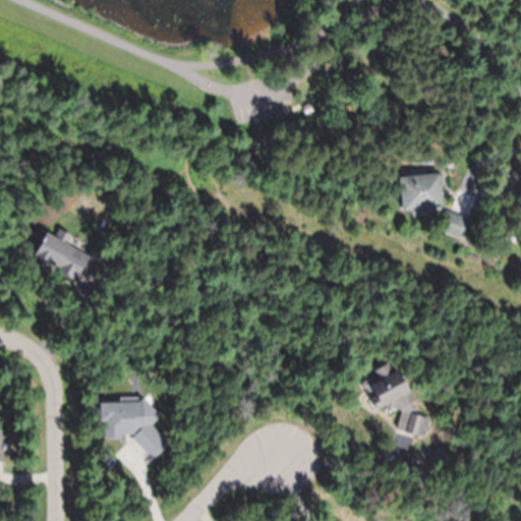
[(301,106),(309,103),(312,110),(304,114),(301,106)]
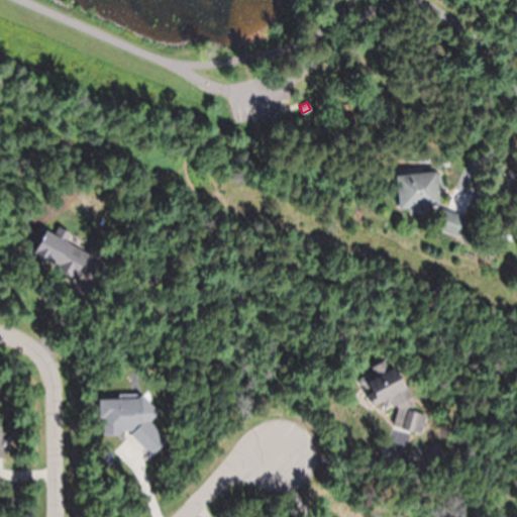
[(440,203),(431,198),(429,202),(416,195),(424,180),(430,183),(434,175),(450,184),(440,203)]
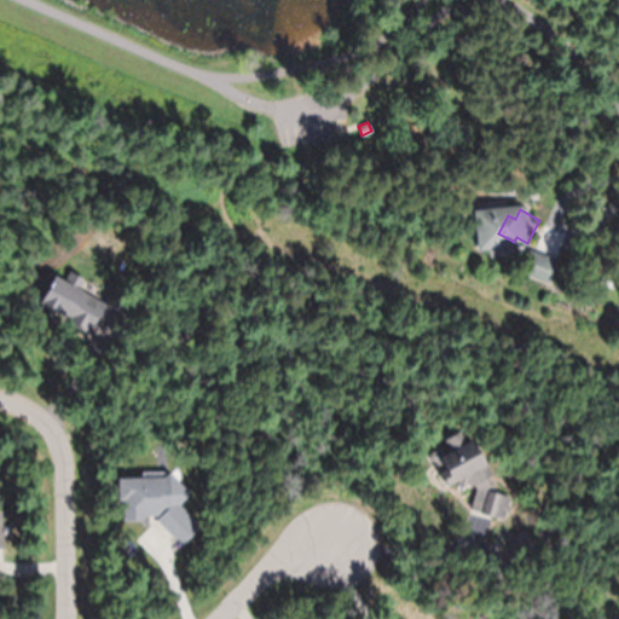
[(536,250),(544,254),(554,258),(556,259),(548,282),(521,271),(530,248),(536,250)]
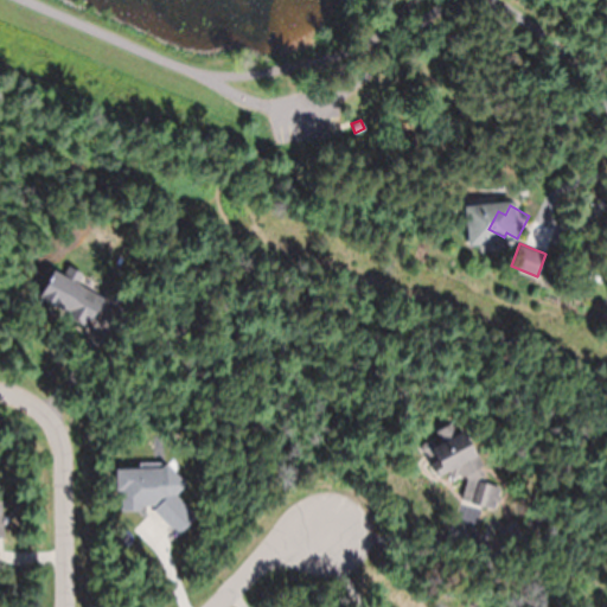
[(104,301),(75,285),(81,275),(69,268),(63,278),(52,272),(36,300),(88,330),(104,301)]
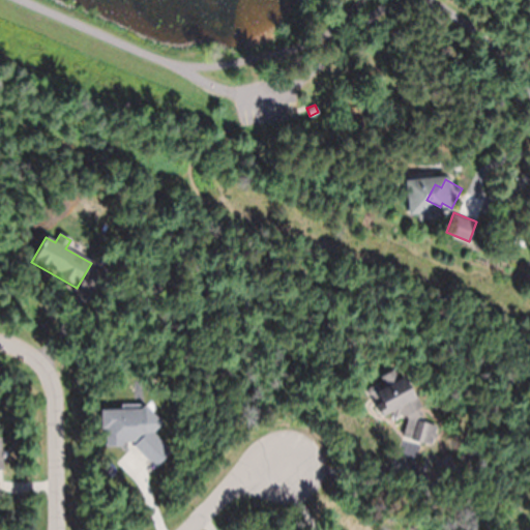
[(432,446),(437,427),(417,421),(423,402),(405,396),(410,381),(395,377),(395,376),(383,373),(379,387),(376,386),(369,409),(408,419),(403,438),(432,446)]
